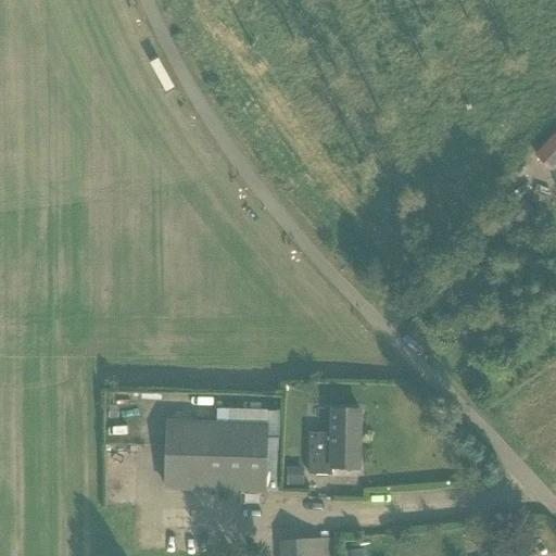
[(555,134),(535,155),(538,158),(552,171),(553,172),(555,168),(555,134)]
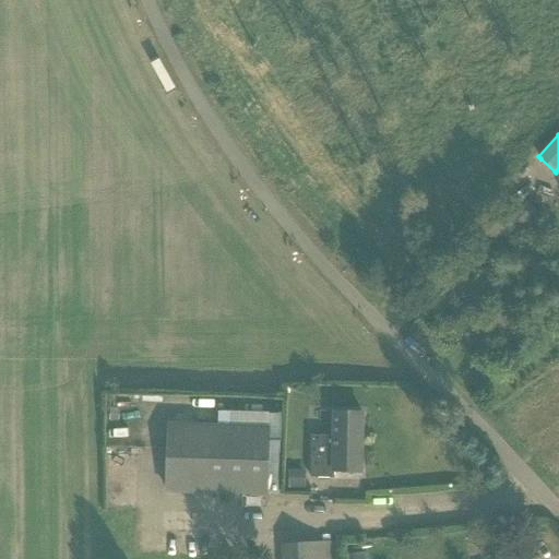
[(527,201),(514,214),(514,215),(520,222),(523,224),(537,211),(527,201)]
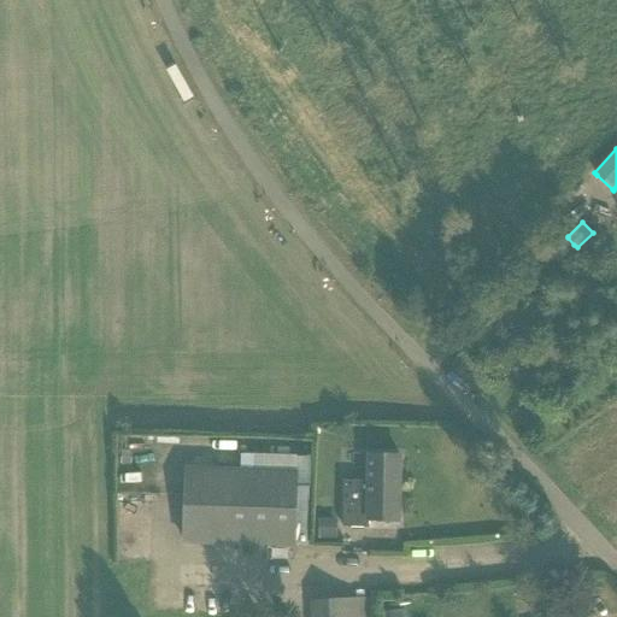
[(369,481),(344,481),(342,527),(369,527),(369,521),(398,521),(399,481),(400,454),(369,454),(369,481)]
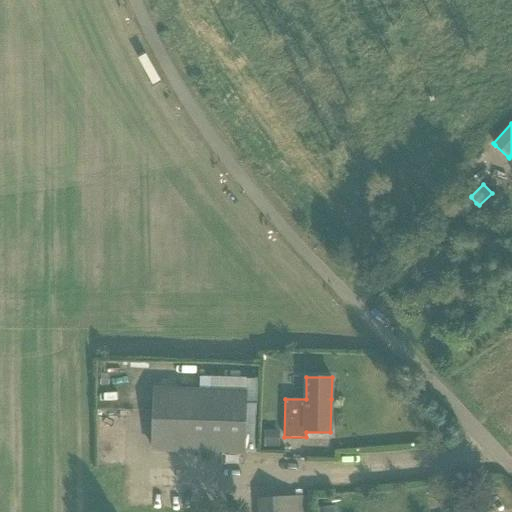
[(245,454),(246,389),(153,387),(152,452),(245,454)]
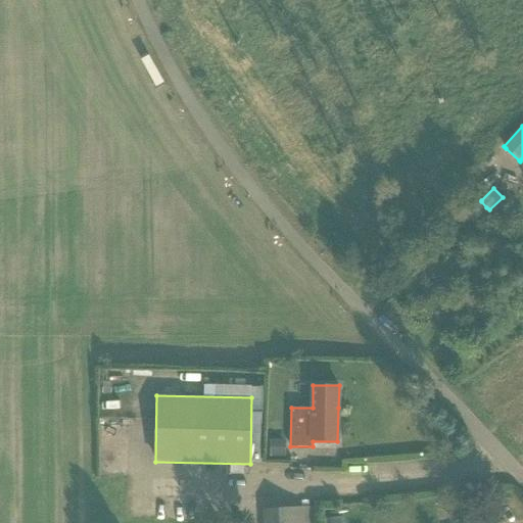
[(282,457),(282,440),(271,439),(271,456),(282,457)]
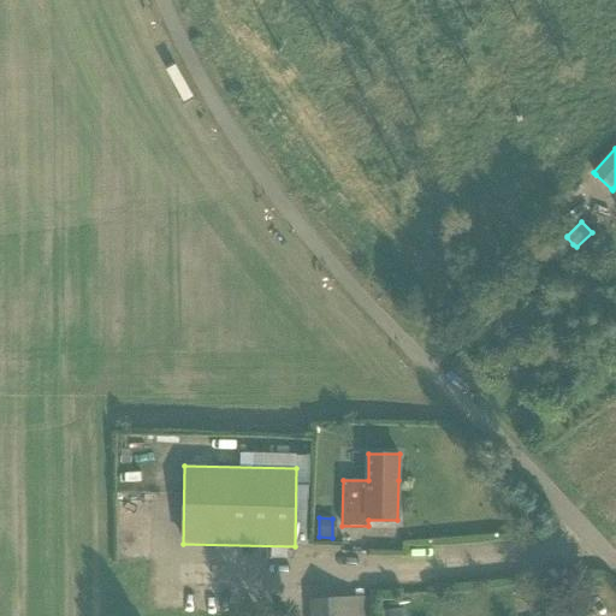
[(344,615),(344,599),(313,600),(313,615),(344,615)]
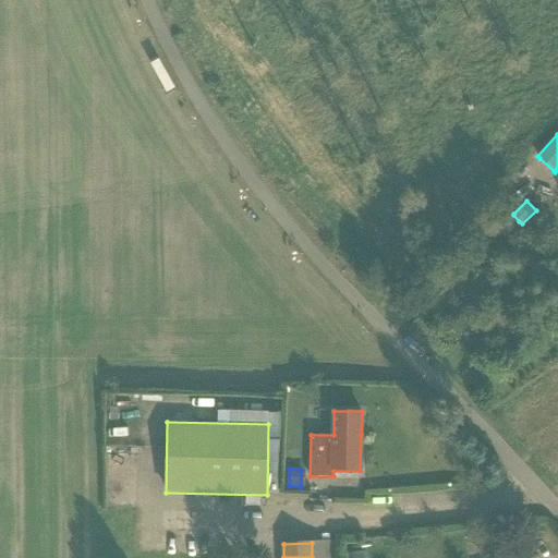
All buildings are outlined.
